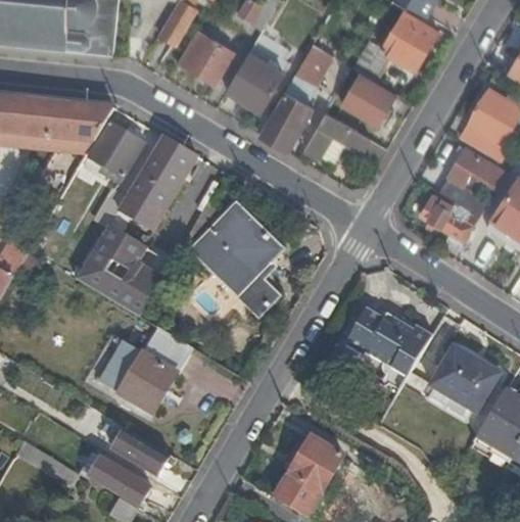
[(0,42),(113,55),(117,0),(0,0),(0,42)]
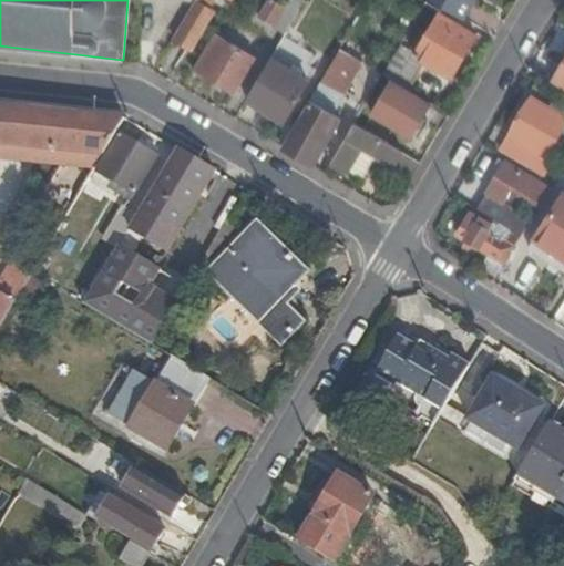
[(195,0),(195,1),(173,39),(190,48),(212,11),(206,7),(209,0),(195,0)]
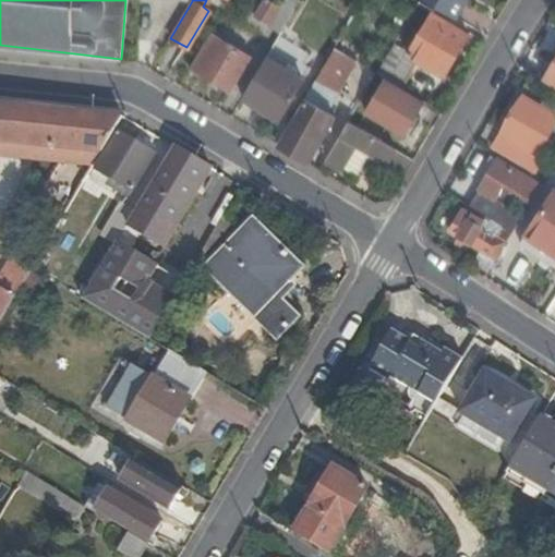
[(292,13),(294,9),(282,1),(279,7),(268,0),(264,0),(254,16),(280,33),(292,13)]
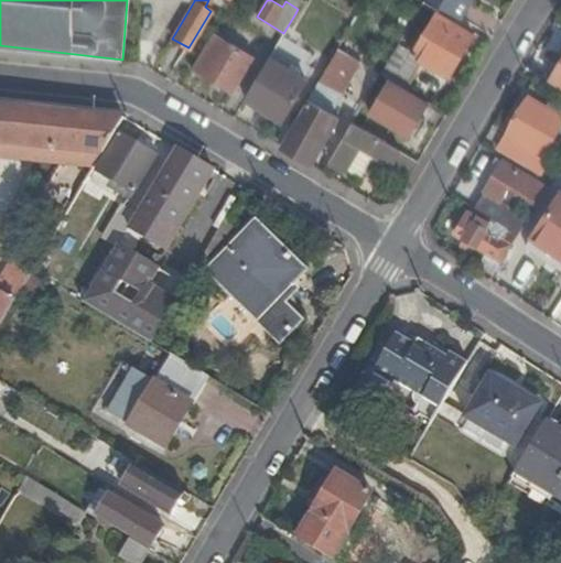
[(429,0),(459,18),(468,0),(429,0)]
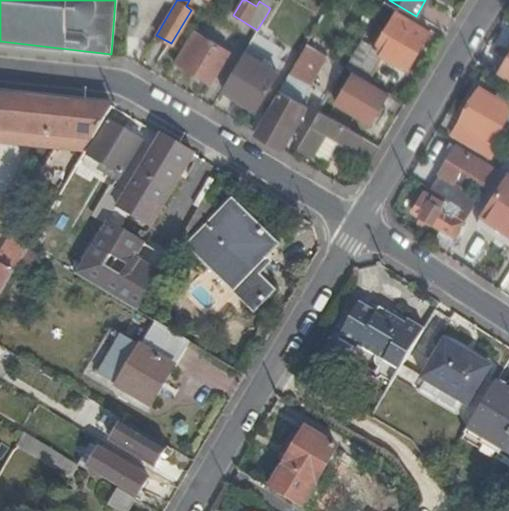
[(386,20),(392,8),(382,2),(375,13),(386,20)]
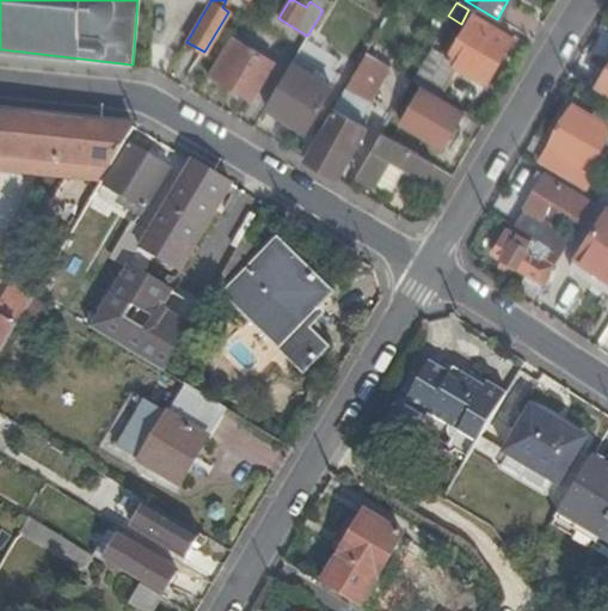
[(448,56),(431,46),(411,80),(421,86),(436,95),(453,63),(485,83),(511,40),(472,16),(448,56)]
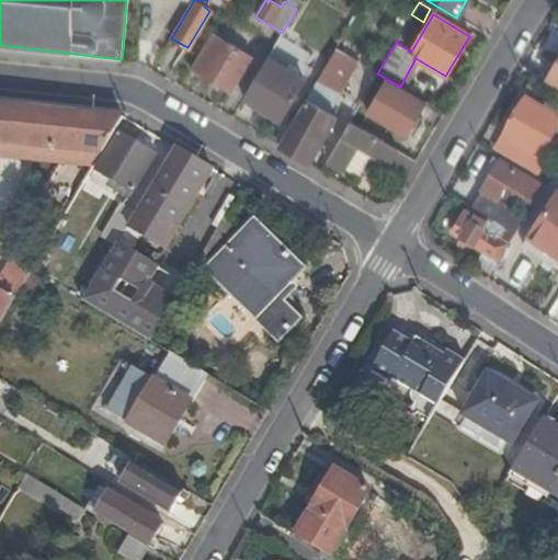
[(229,90),(250,56),(217,36),(196,70),(229,90)]
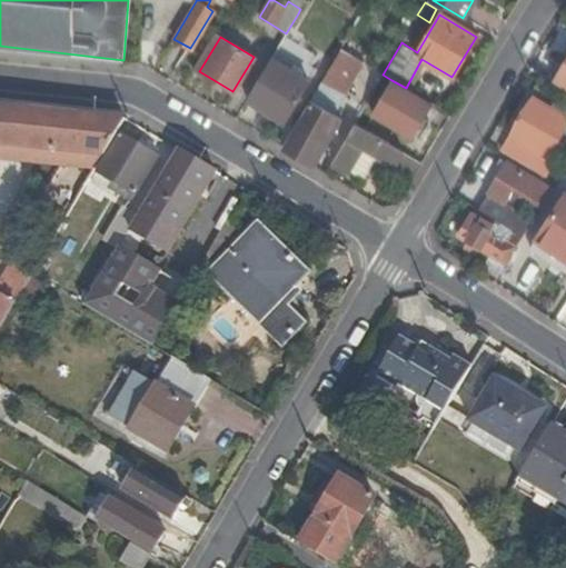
[(361,63),(338,50),(320,80),(281,146),(313,165),(328,139),(340,119),(326,110),(337,90),(344,93),(361,63)]
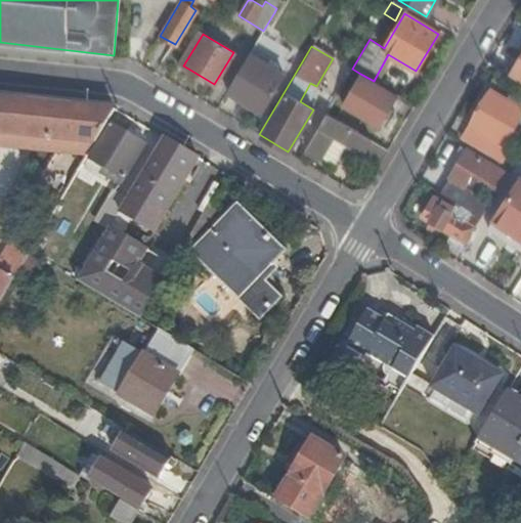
[(495,49),(486,62),(520,83),(520,52),(516,61),(495,49)]
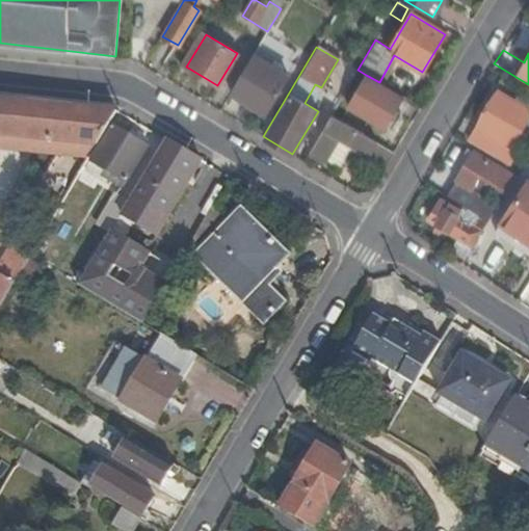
[(253,55),(230,93),(265,113),(287,76),(253,55)]
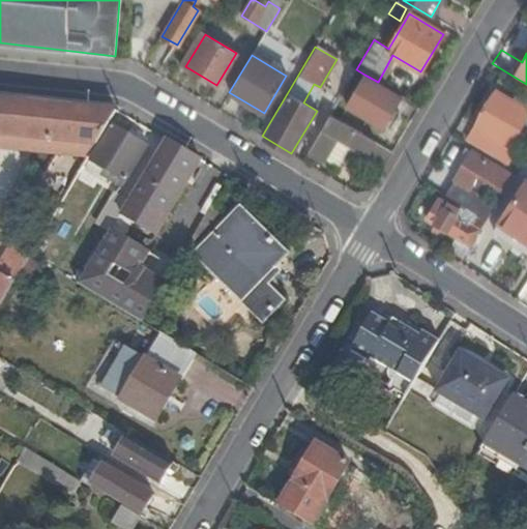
[(383,128),(402,95),(378,82),(364,75),(346,108),(383,128)]
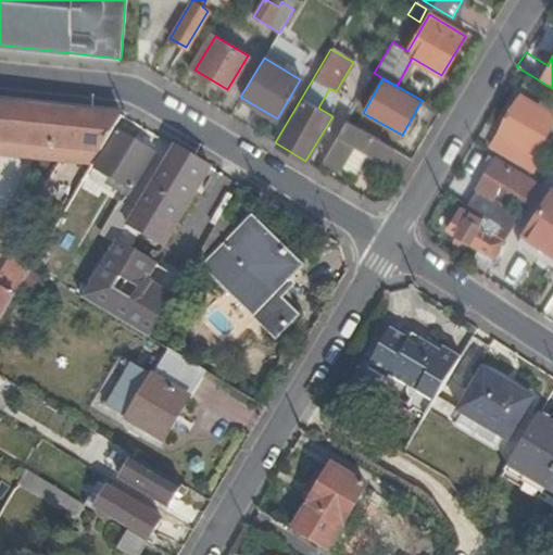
[(537,103),(520,93),(489,144),(527,168),(536,154),(532,152),(548,128),(552,131),(552,106),(540,99),(537,103)]
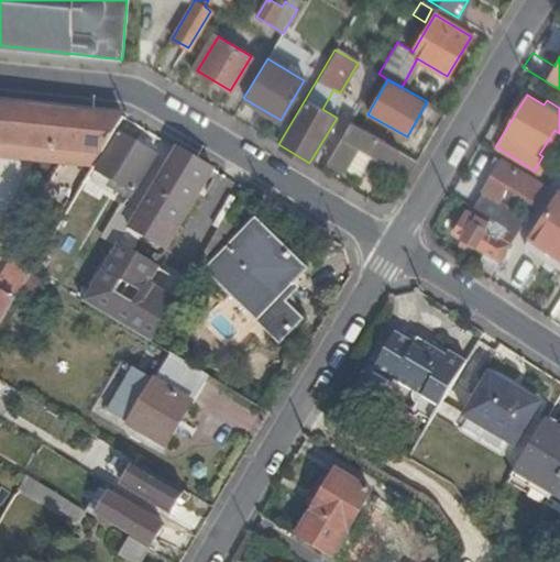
[(0,141),(100,152),(121,118),(120,118),(0,105),(0,141)]
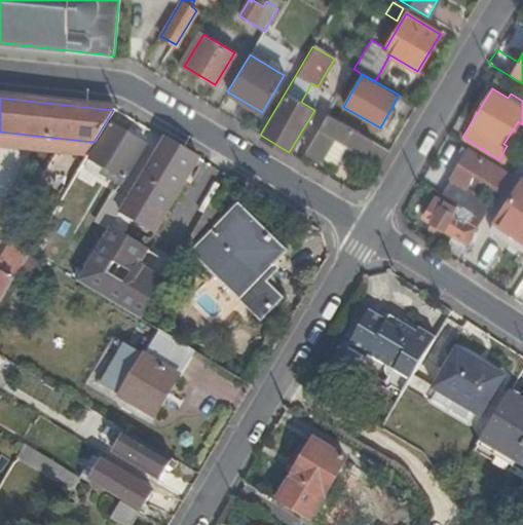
[(381,163),(389,149),(328,114),(304,153),(320,162),(322,157),(334,137),(346,144),(381,163)]
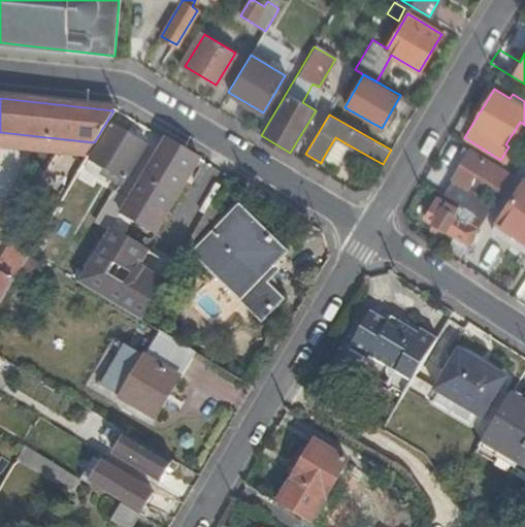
[(88,159),(111,173),(117,176),(123,180),(144,144),(109,124),(88,159)]
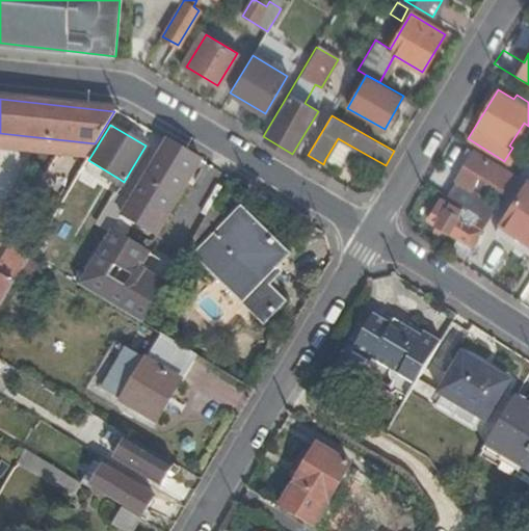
[(338,166),(350,145),(338,138),(325,159),(338,166)]
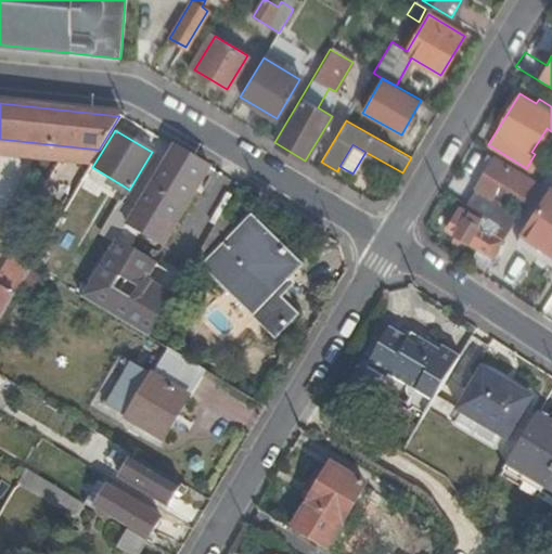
[(206,168),(169,145),(130,210),(123,223),(159,245),(206,168)]
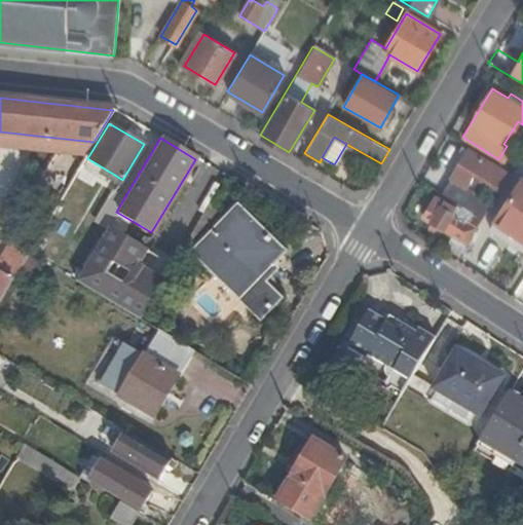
[(442,192),(453,199),(481,217),(490,201),(465,186),(468,184),(473,187),(479,179),(499,190),(509,175),(468,150),(467,153),(460,160),(442,192)]
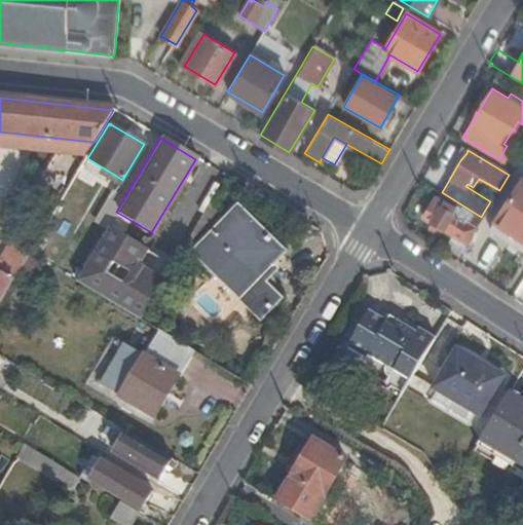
[(456,158),(460,160),(467,153),(461,150),(456,158)]
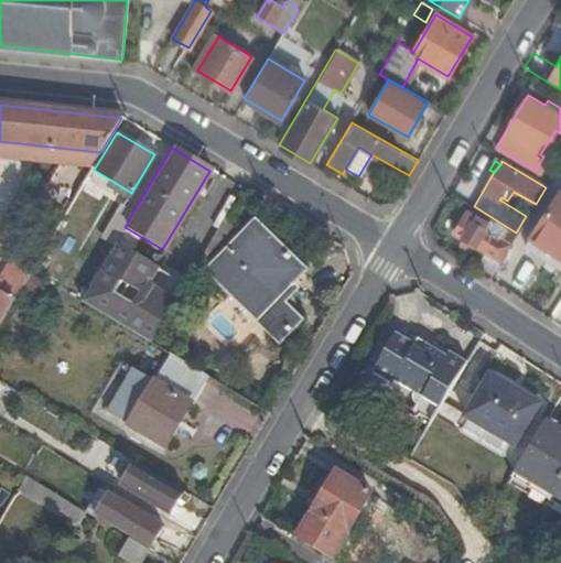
[(560,257),(560,192),(530,239),(560,257)]
